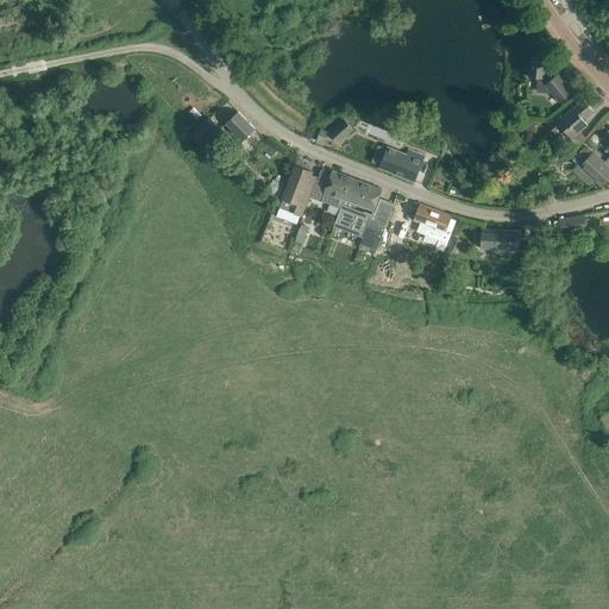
[(532,57),(531,75),(529,77),(539,79),(538,92),(552,93),(559,101),(573,90),(566,82),(565,83),(558,75),(553,79),(544,76),(546,58),(532,57)]
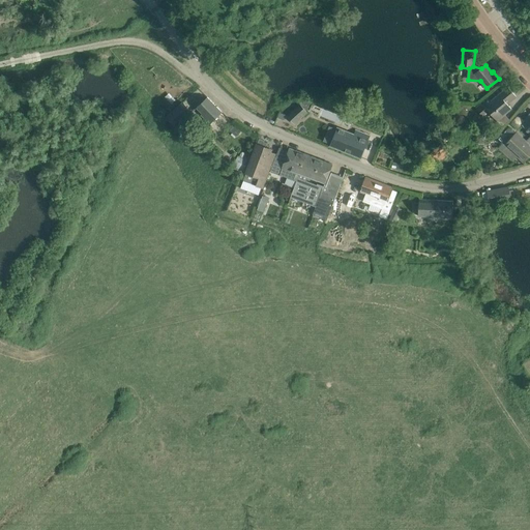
[(517,97),(508,87),(496,97),(497,98),(492,102),(489,97),(476,108),(482,115),(489,110),(497,121),(511,109),(507,105),(517,97)]
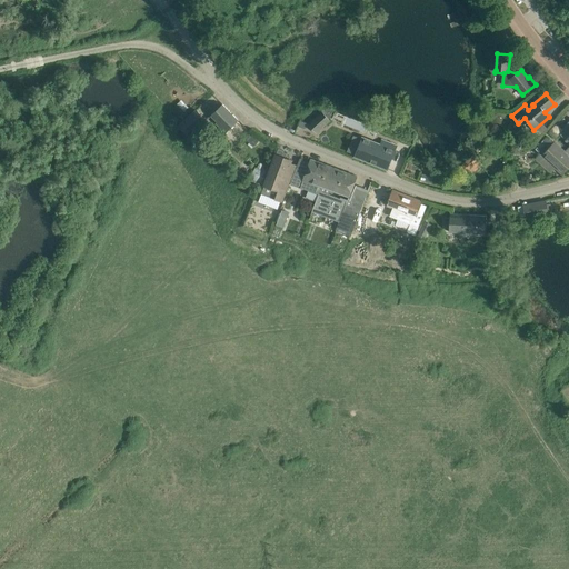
[(238,121),(222,105),(211,116),(217,122),(216,123),(226,133),(238,121)]
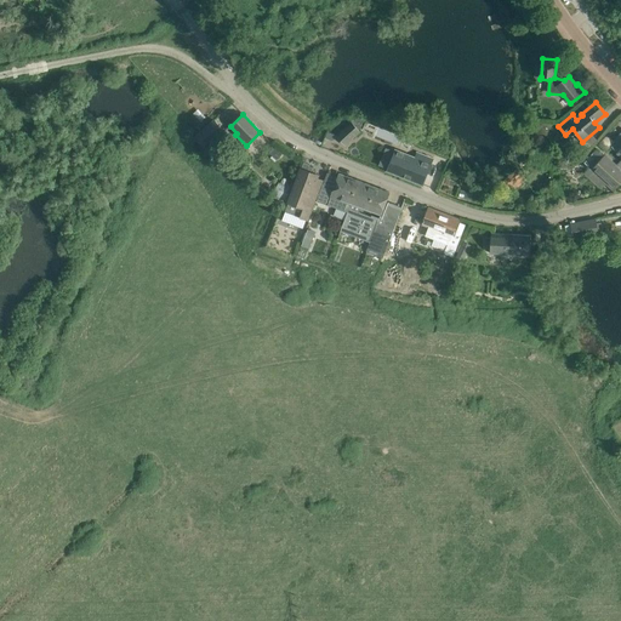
[(226,131),(214,120),(197,137),(208,148),(226,131)]
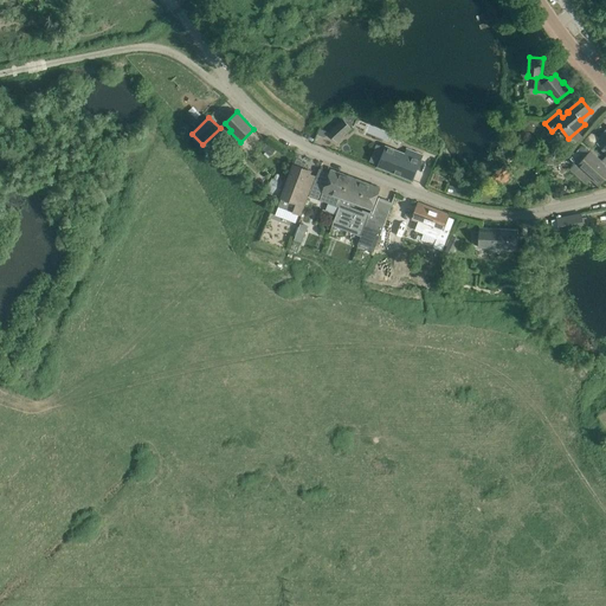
[(329,133),(336,142),(350,129),(343,120),(329,133)]
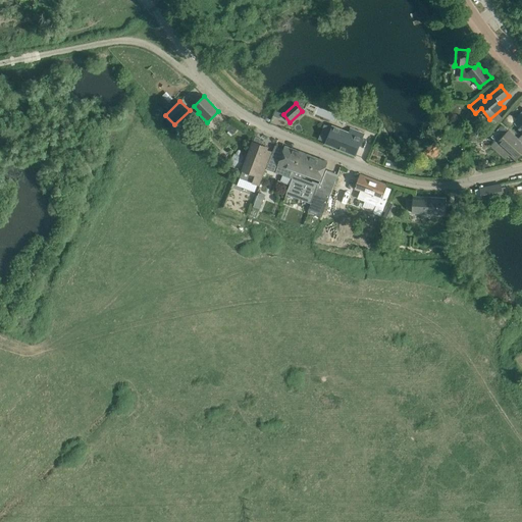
[(510,113),(503,121),(511,127),(514,123),(519,127),(519,128),(521,131),(521,111),(516,118),(510,113)]
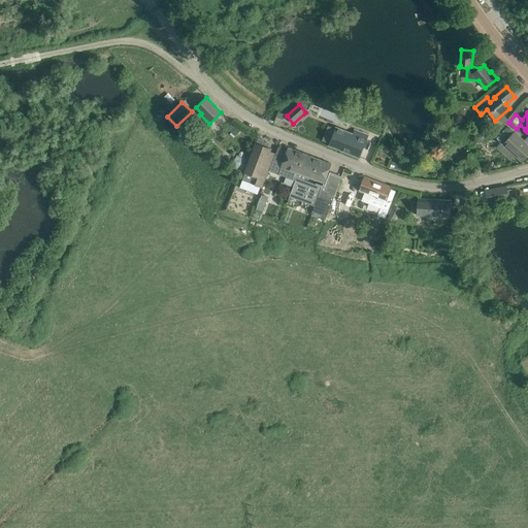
[(232,124),(227,130),(234,137),(240,131),(232,124)]
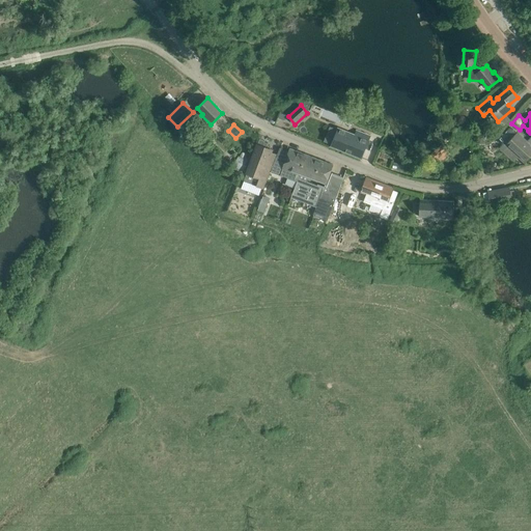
[(331,127),(325,142),(332,145),(331,146),(361,158),(370,136),(357,131),(355,135),(338,129),(338,130),(331,127)]
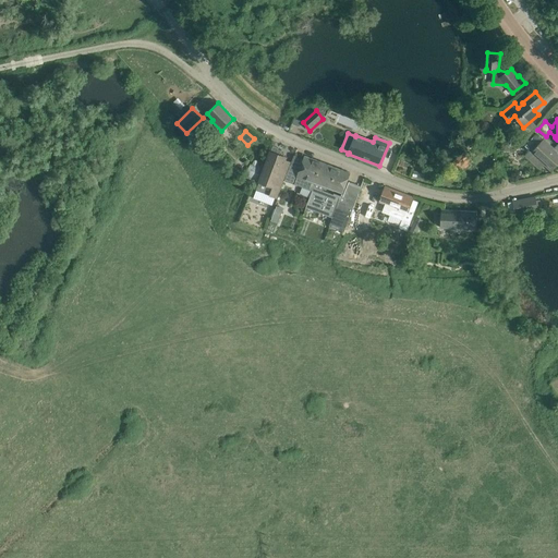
[(536,134),(525,146),(552,170),(557,162),(557,144),(554,149),(544,140),(543,140),(536,134)]
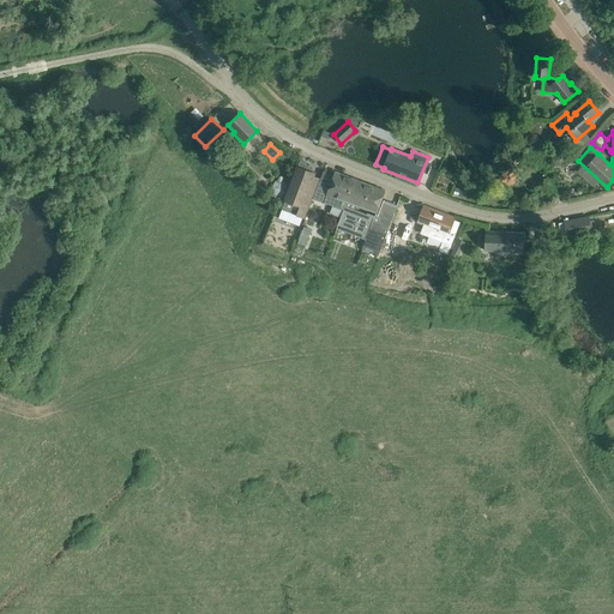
[(296,173),(278,218),(300,226),(302,217),(306,218),(320,179),(313,176),(314,173),(304,169),(306,163),(300,161),(296,173)]
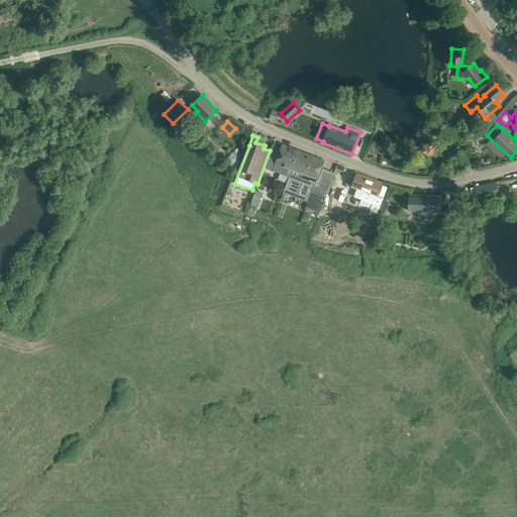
[(201,138),(197,143),(206,151),(210,146),(201,138)]
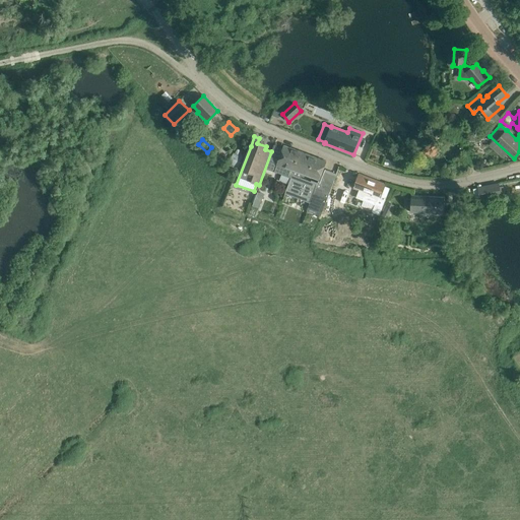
[(435,144),(425,153),(431,159),(441,150),(436,144),(435,144)]
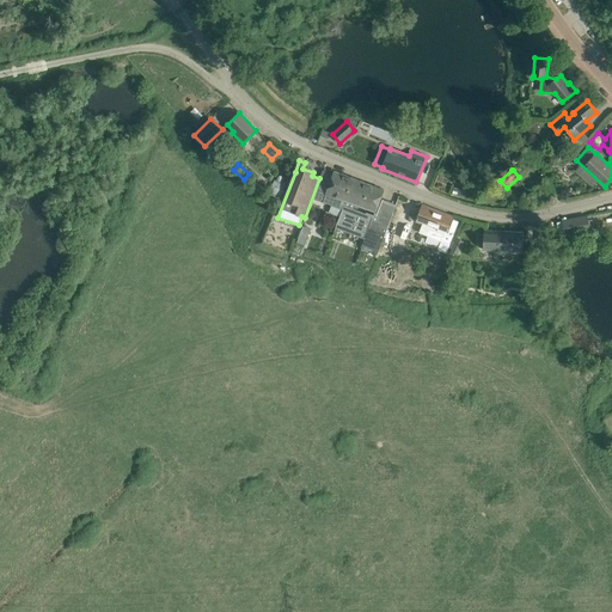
[(313,196),(312,199),(314,199),(314,200),(322,202),(322,201),(323,202),(323,203),(342,210),(343,207),(346,201),(354,178),(335,171),(334,175),(323,171),(313,196)]
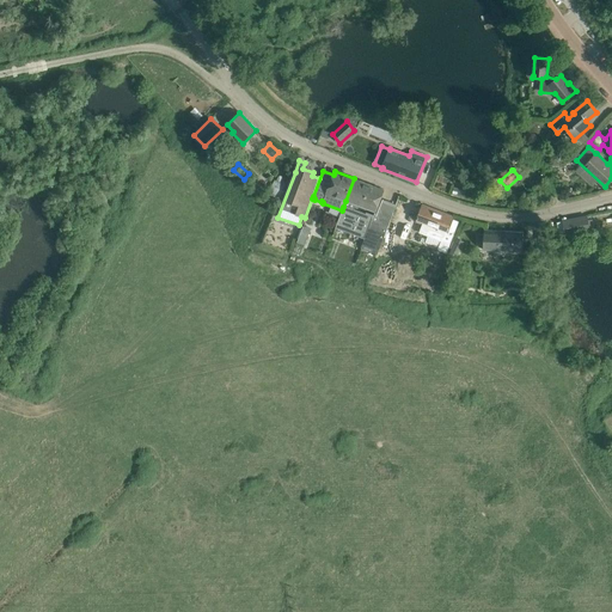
[(340,218),(336,227),(350,232),(349,233),(350,233),(352,233),(365,238),(374,214),(366,212),(366,213),(354,208),(355,203),(375,210),(377,207),(384,190),(354,178),(346,201),(343,207),(342,210),(340,218)]
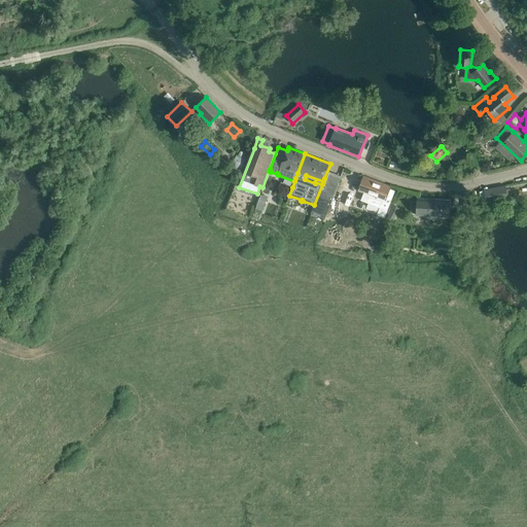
[(237,154),(232,165),(242,170),(244,170),(248,160),(247,160),(238,155),(237,154)]
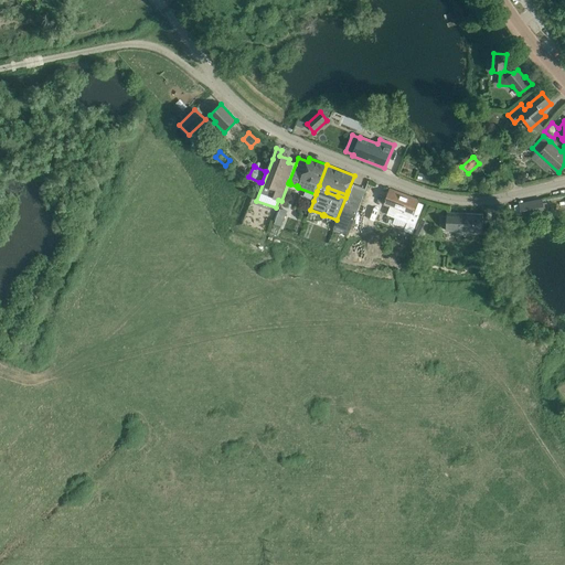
[(513,179),(505,166),(492,173),(500,187),(513,179)]
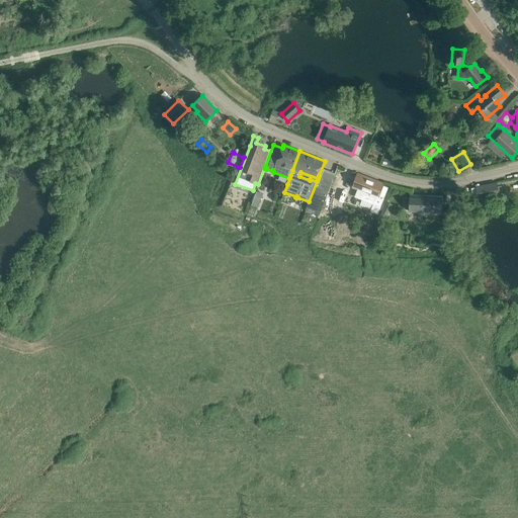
[(309,201),(307,208),(320,214),(327,195),(336,173),(324,169),(321,176),(319,175),(318,178),(317,181),(309,201)]
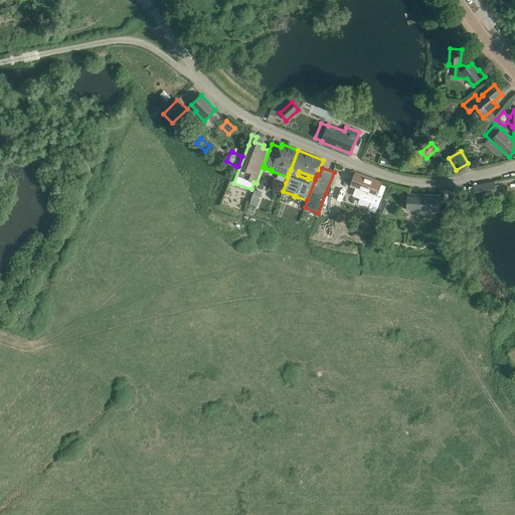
[(355,172),(350,186),(355,188),(352,196),(359,198),(357,204),(368,209),(368,210),(375,212),(381,198),(386,186),(381,184),(381,182),(355,172)]
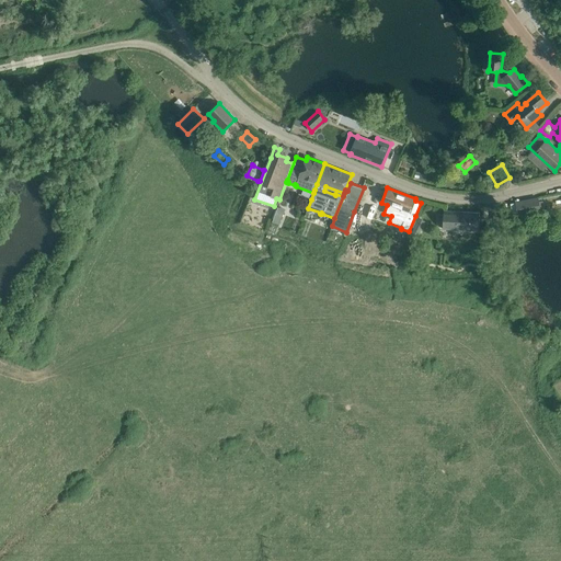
[(538,198),(527,201),(529,213),(540,212),(539,207),(538,202),(538,198)]
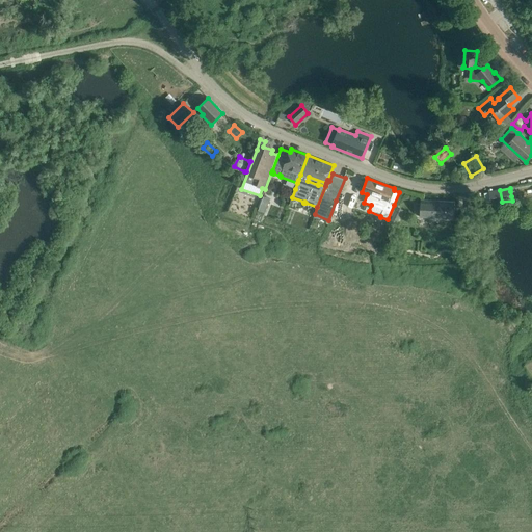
[(263,196),(258,210),(265,213),(270,198),(263,196)]
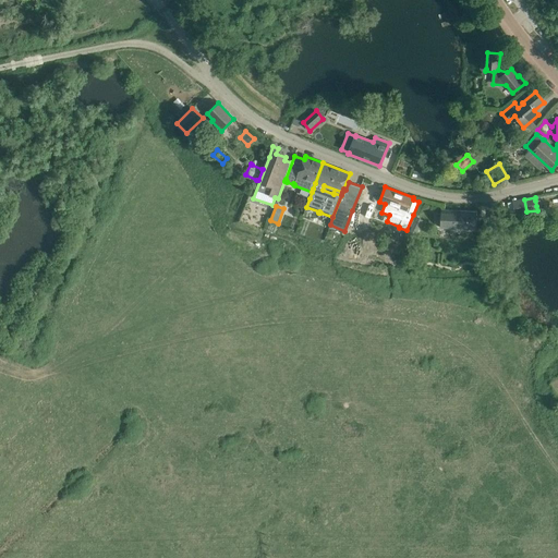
[(475,230),(476,211),(441,210),(440,228),(475,230)]
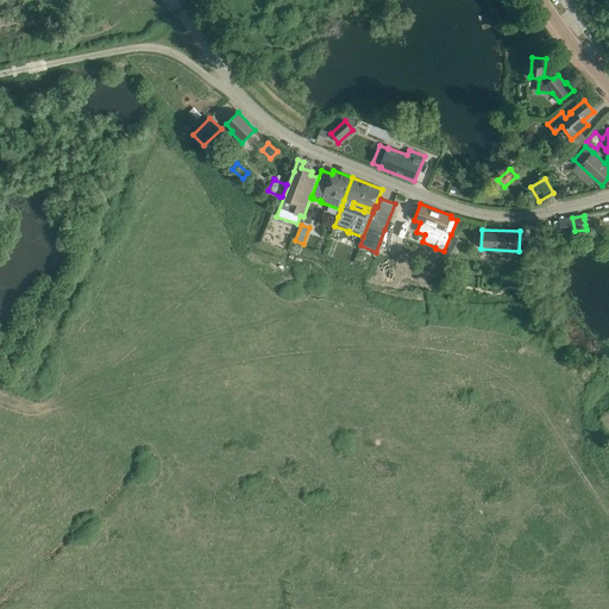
[(449,248),(446,255),(453,258),(462,240),(454,237),(452,240),(449,248)]
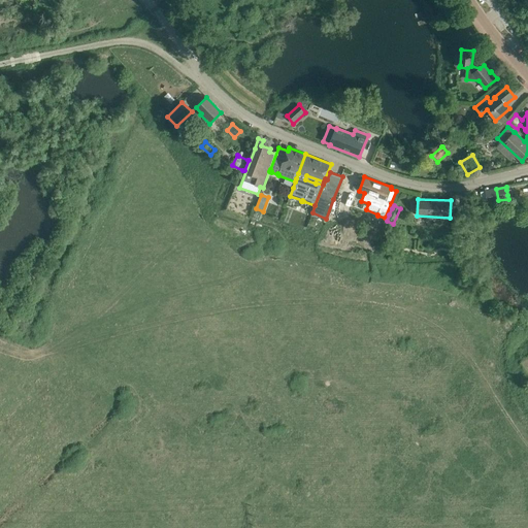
All buildings are outlined.
